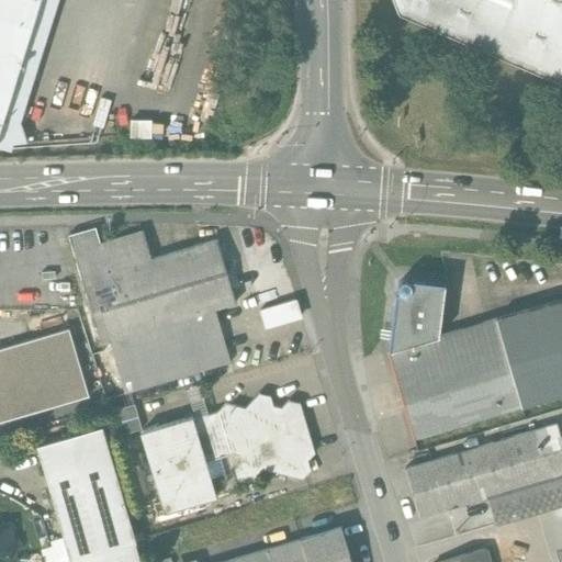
[(0,0),(0,127),(40,0),(0,0)]
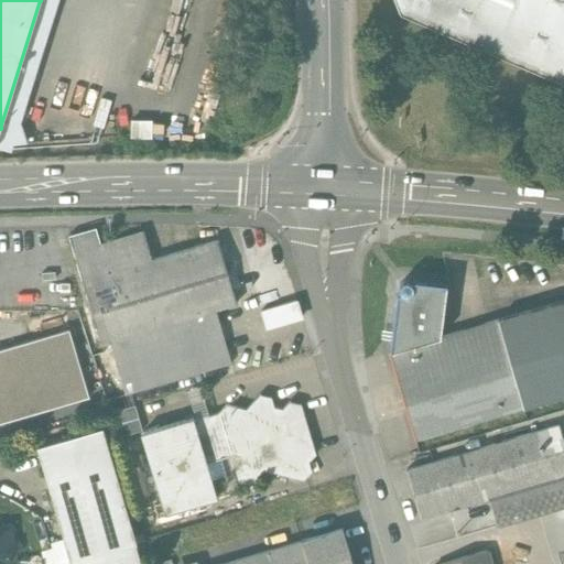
[(563,0),(393,0),(400,14),(563,85),(563,0)]
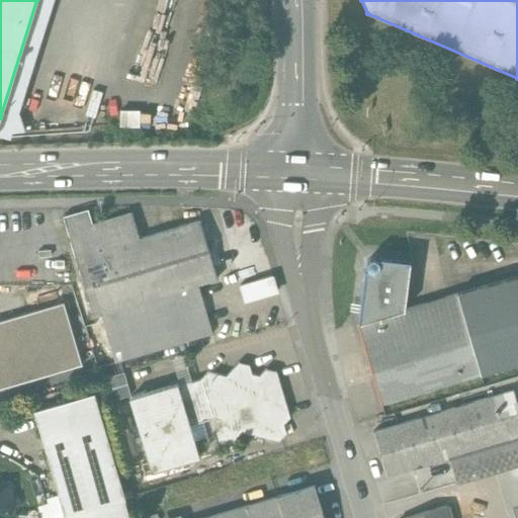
[(132,214),(91,227),(87,211),(64,218),(76,259),(83,256),(139,239),(132,214)]
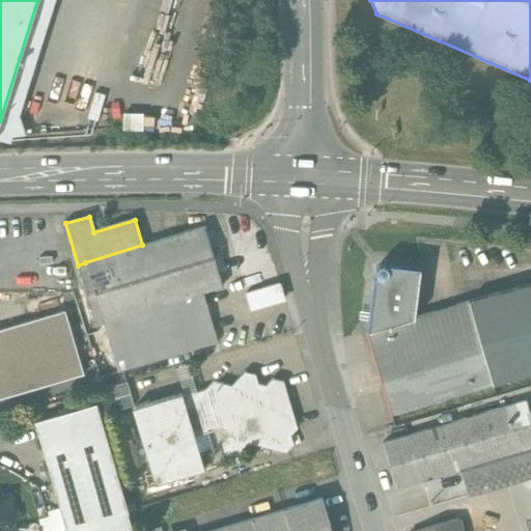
[(142,245),(85,262),(103,322),(202,292),(222,286),(204,227),(143,245),(142,245)]
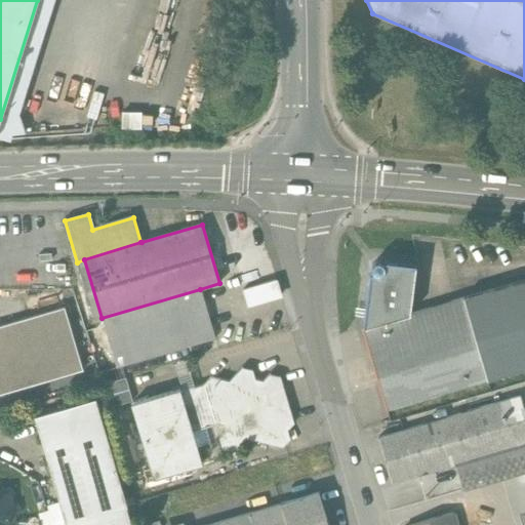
[(415,266),(386,261),(382,265),(380,263),(375,261),(371,265),(370,271),(372,273),(369,275),(362,328),(409,314),(415,266)]
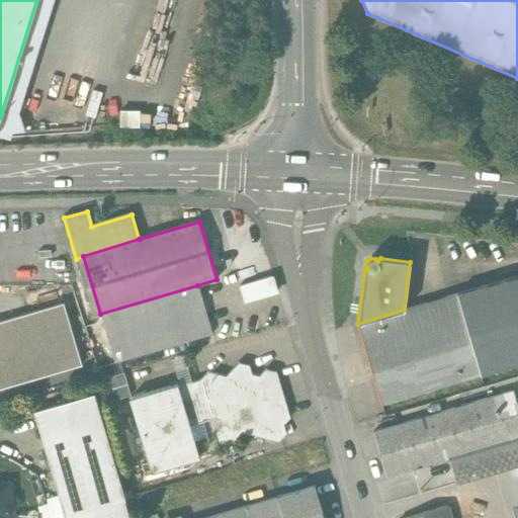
[(272,276),(239,285),(244,301),(276,292),(272,276)]
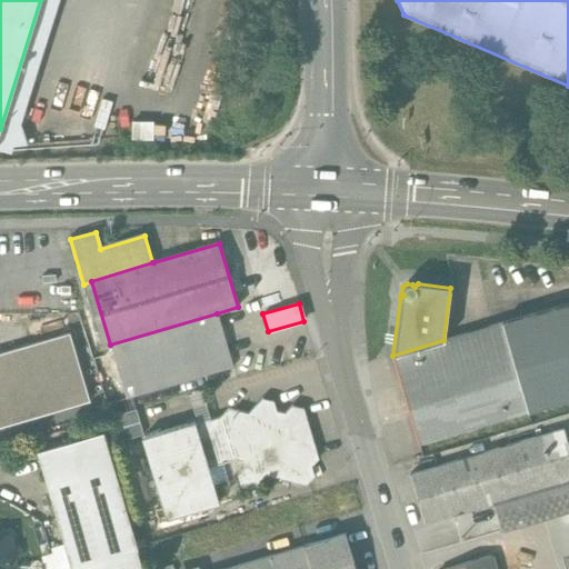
[(568,303),(502,323),(527,411),(568,399),(568,303)]
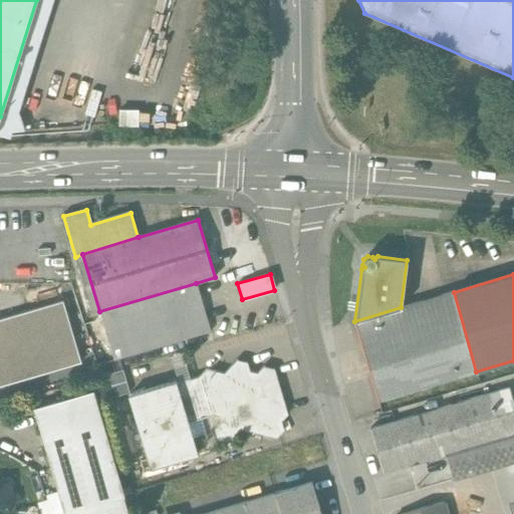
[(196,283),(99,311),(113,359),(210,331),(196,283)]
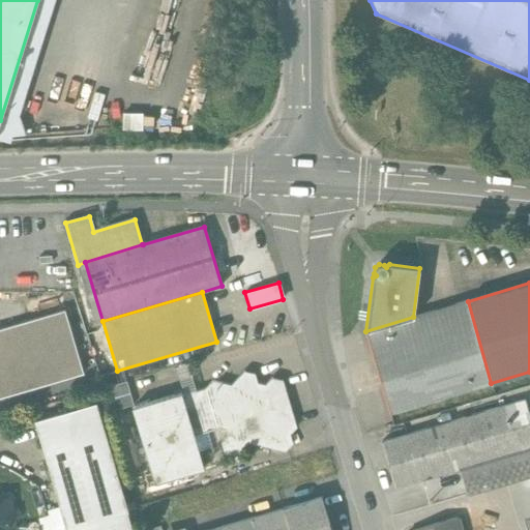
[(365,331),(389,413),(391,412),(389,405),(488,376),(490,384),(491,383),(468,301),(467,301),(413,317),(365,331)]
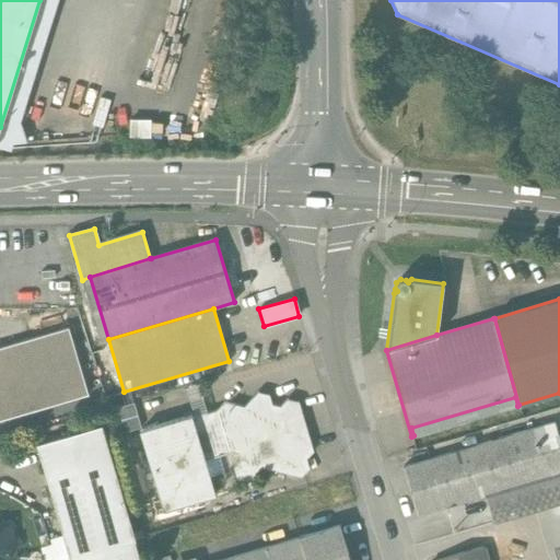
[(72,331),(0,350),(0,426),(91,401),(72,331)]
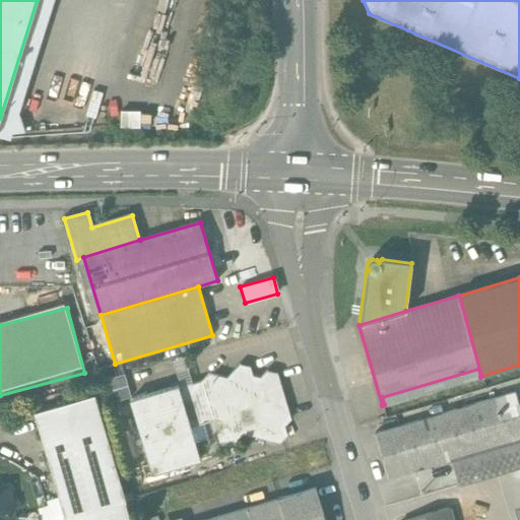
[(177,387),(130,400),(151,474),(198,460),(189,427),(212,419),(212,417),(221,419),(223,429),(217,435),(220,445),(230,447),(243,433),(279,442),(285,435),(283,426),(289,419),(276,374),(267,372),(260,379),(251,377),(249,368),(239,366),(226,379),(208,375),(202,381),(178,388),(177,387)]
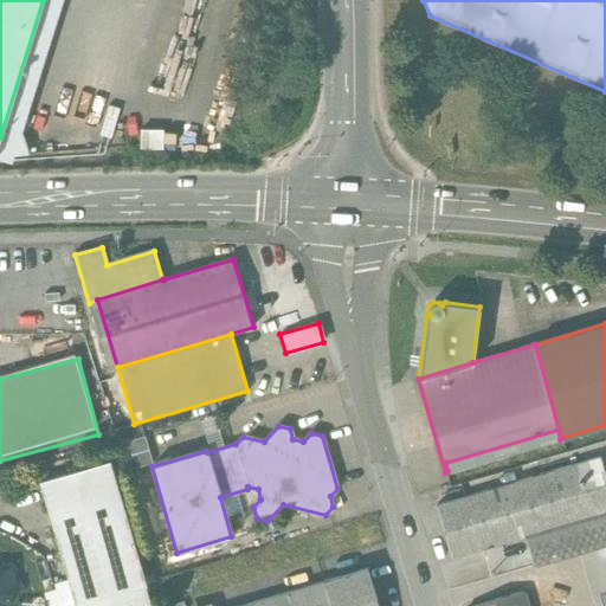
[(144,436),(118,444),(126,471),(153,463),(144,436)]
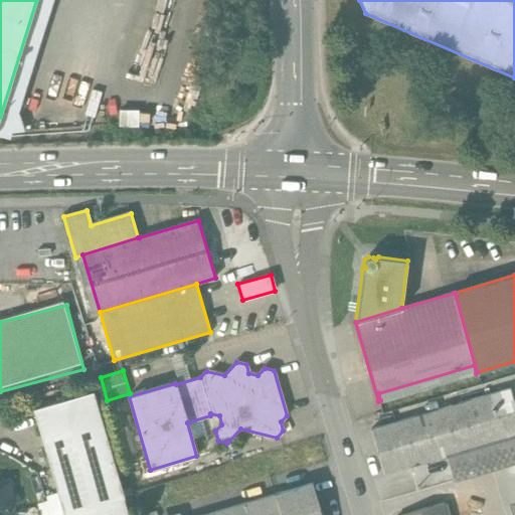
[(514,404),(510,388),(370,430),(383,474),(514,435),(514,404)]
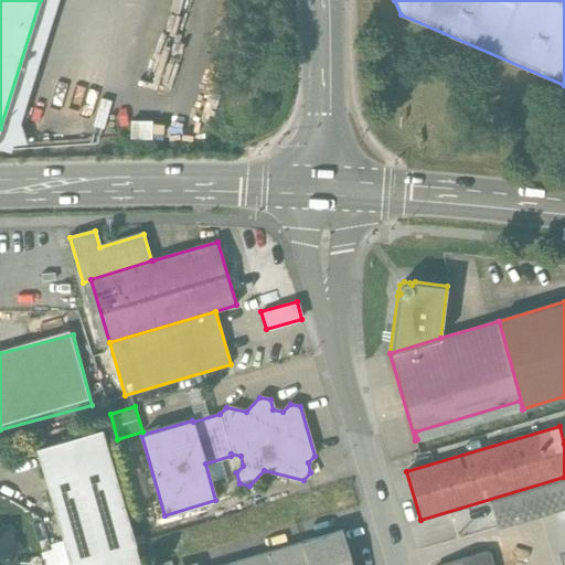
[(102,429),(36,448),(70,564),(139,564),(135,547),(136,546),(102,429)]
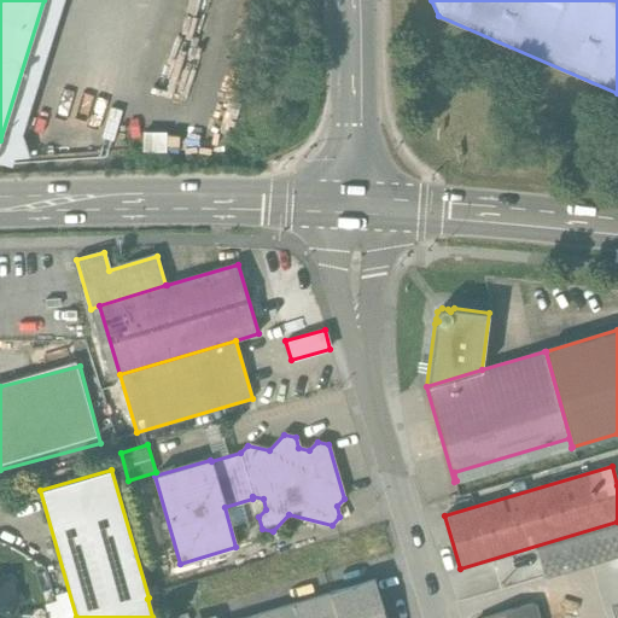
[(13,617),(10,578),(0,579),(0,617),(13,617)]
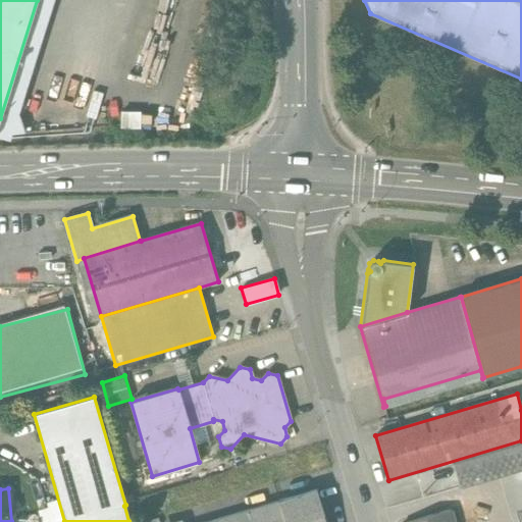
[(278,502),(208,521),(325,521),(321,506),(283,517),(278,502)]
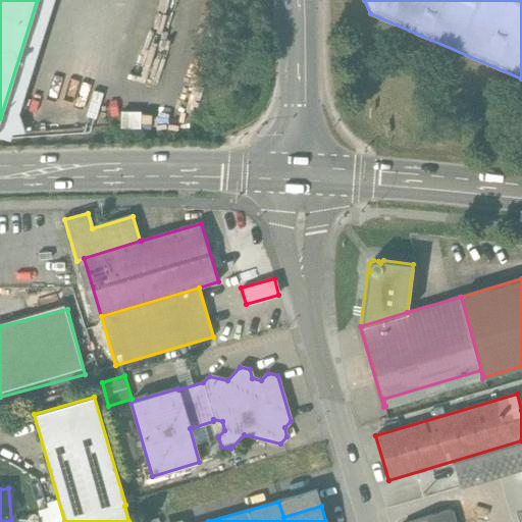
[(453,521),(449,510),(409,521),(453,521)]
